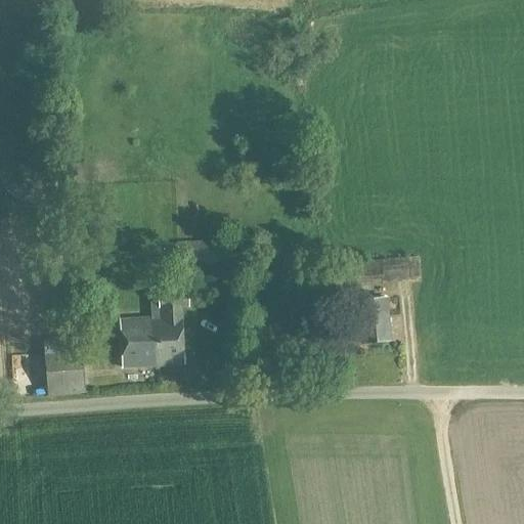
[(245,265),(243,241),(177,244),(178,267),(245,265)]
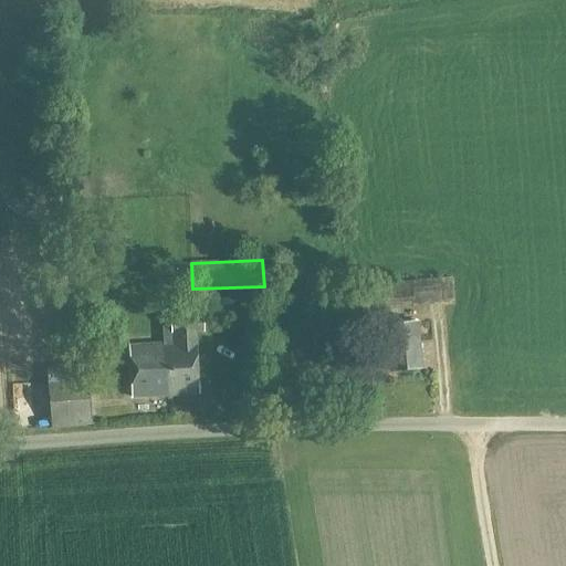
[(381,285),(384,306),(413,303),(413,306),(441,303),(441,302),(460,301),(458,278),(381,285)]
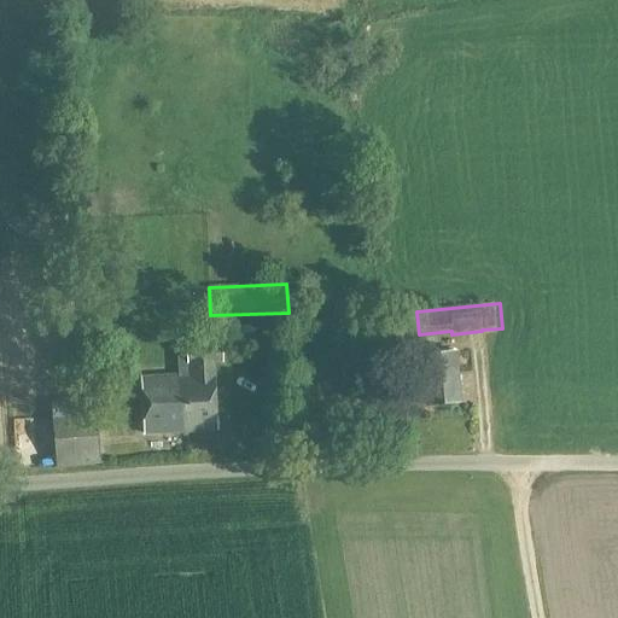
[(186,350),(186,362),(179,362),(180,378),(143,379),(145,435),(216,432),(214,363),(221,363),(221,349),(186,350)]
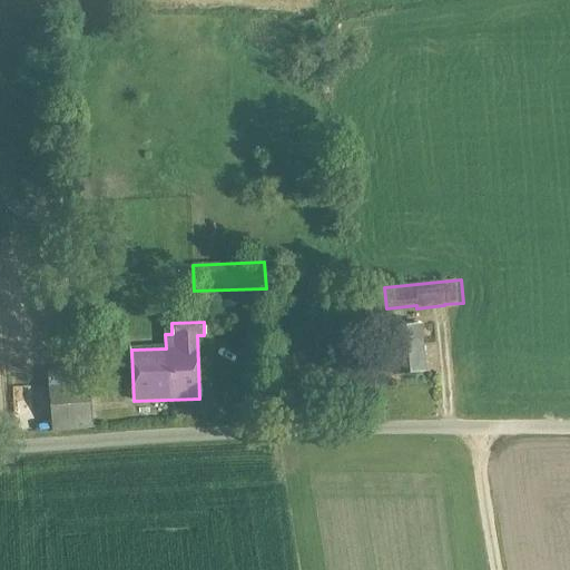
[(389,328),(393,375),(424,372),(420,326),(389,328)]
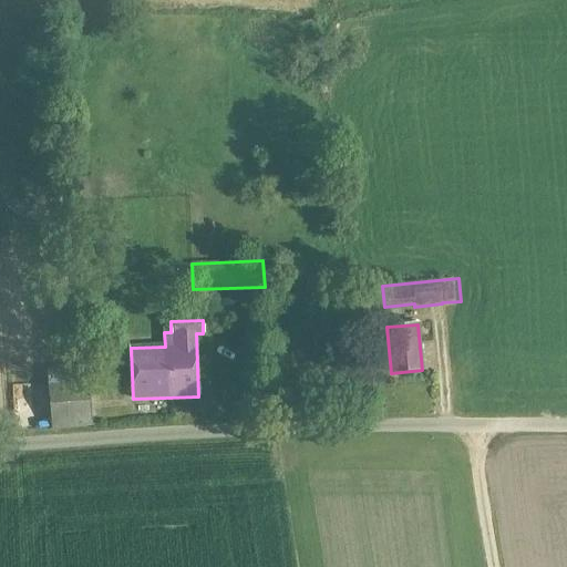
[(42,410),(41,374),(20,375),(21,411),(42,410)]
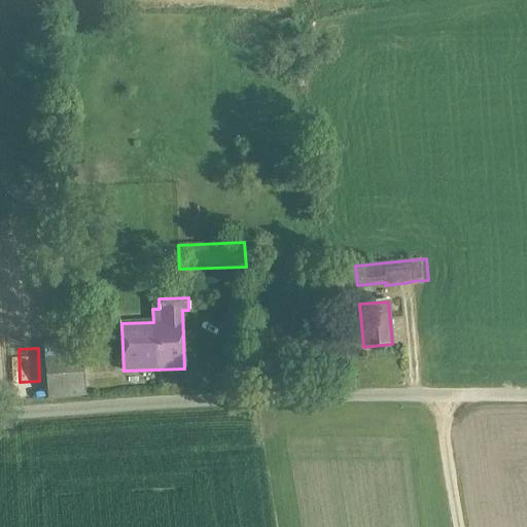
[(81,351),(44,355),(47,399),(85,396),(81,351)]
